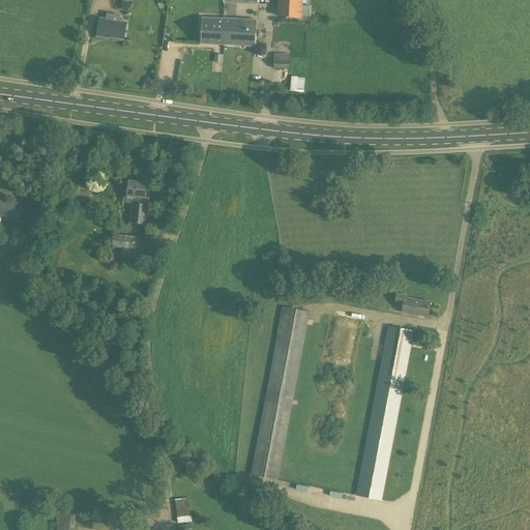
[(300,18),(301,0),(277,0),(276,17),(300,18)]
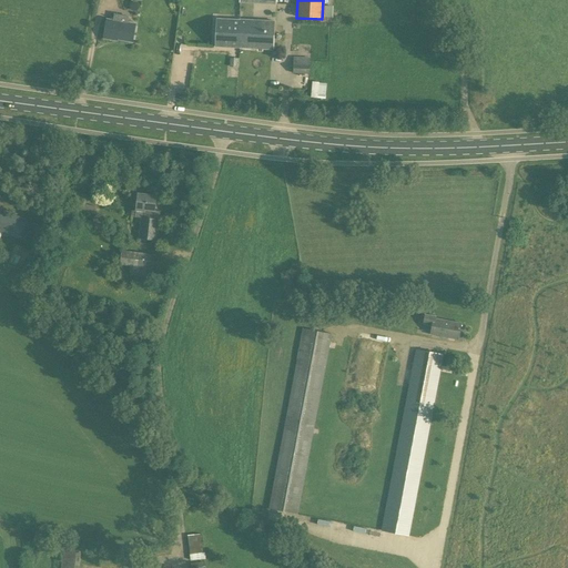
[(114,13),(113,21),(107,20),(103,38),(117,40),(118,39),(132,42),(135,24),(127,23),(128,16),(114,13)]
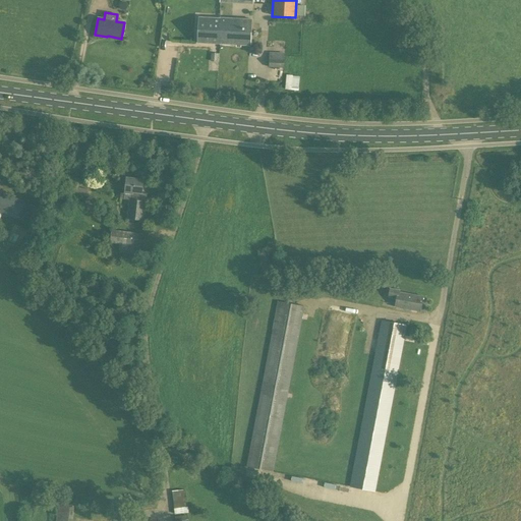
[(197,43),(220,44),(220,37),(219,37),(220,20),(220,19),(199,18),(197,43)]
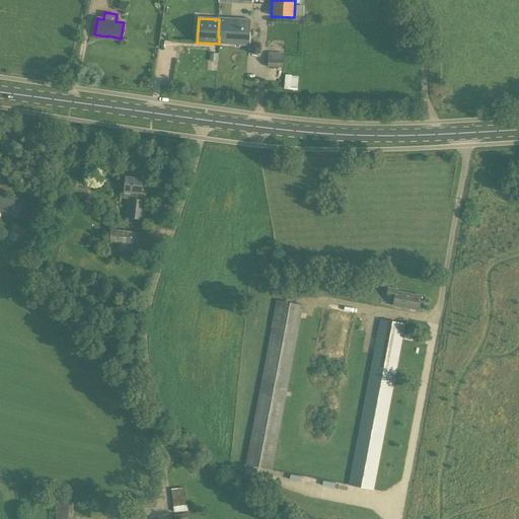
[(219,18),(219,19),(219,20),(218,36),(219,36),(219,44),(249,46),(250,19),(219,18)]
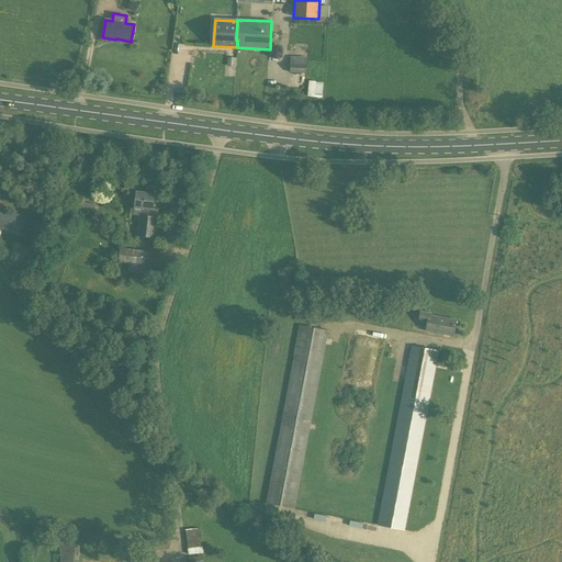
[(305,74),(306,57),(290,57),(290,74),(305,74)]
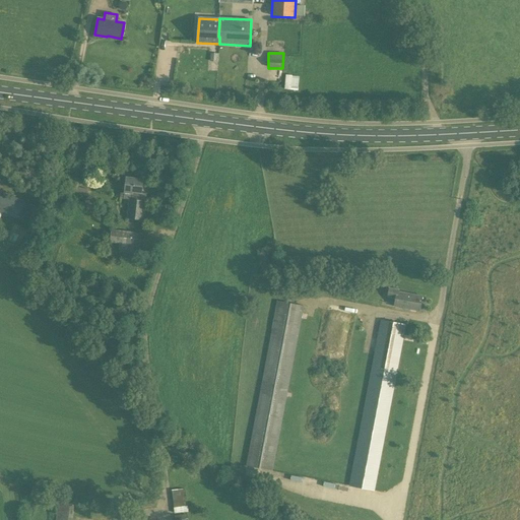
[(286,74),(284,88),(298,89),(299,76),(286,74)]
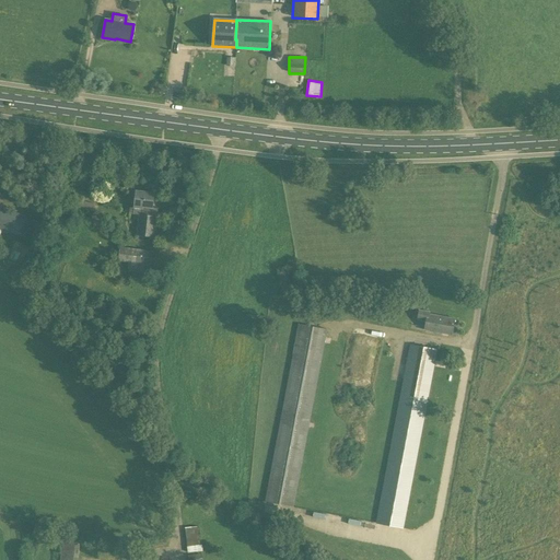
[(152,208),(154,195),(136,193),(133,208),(142,209),(142,207),(152,208)]
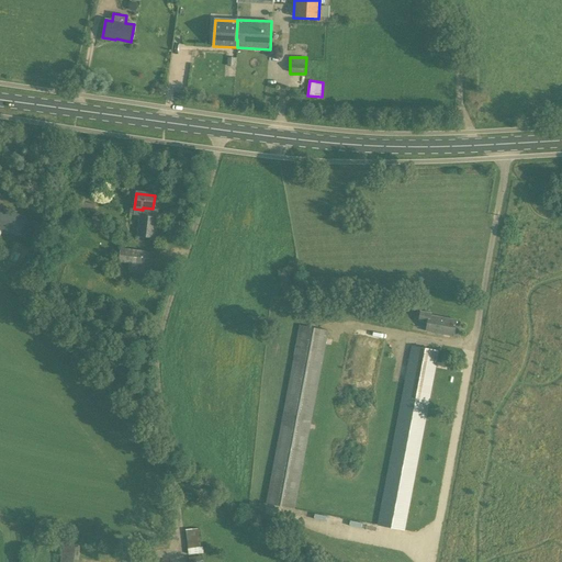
[(93,215),(96,205),(77,201),(75,212),(93,215)]
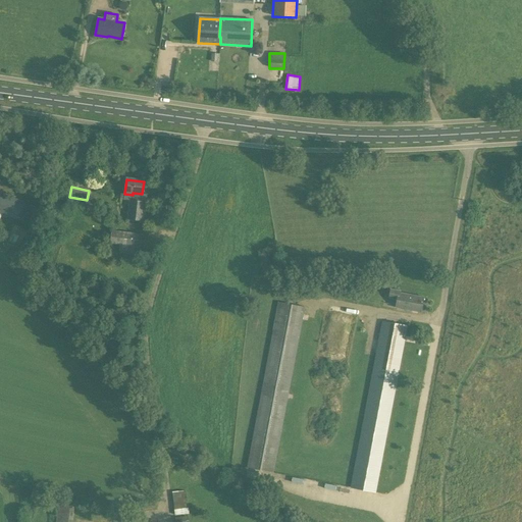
[(0,213),(16,220),(23,202),(0,192),(0,213)]
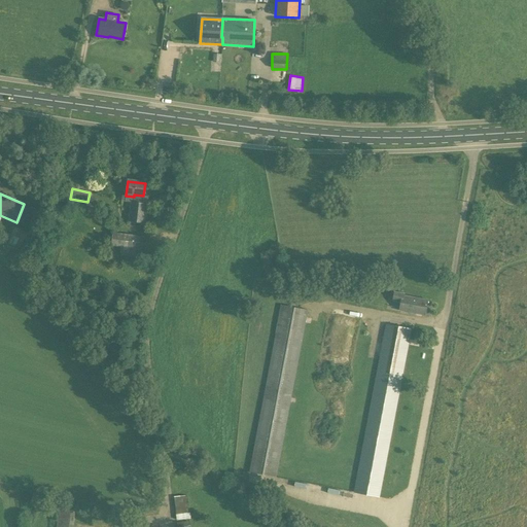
[(130,202),(142,203),(143,196),(134,195),(134,197),(126,196),(126,202),(130,203),(130,202)]
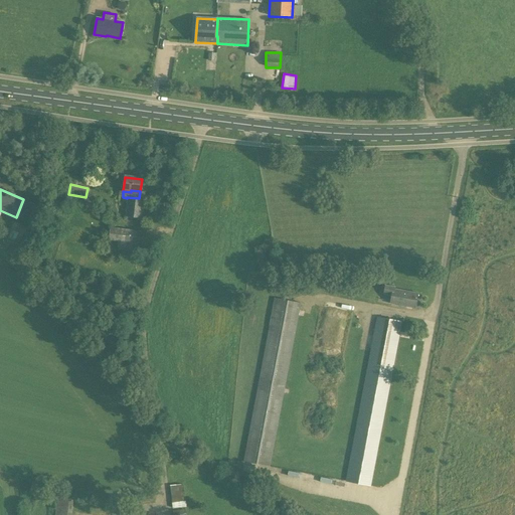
[(142,219),(144,199),(139,198),(127,197),(127,198),(125,216),(142,219)]
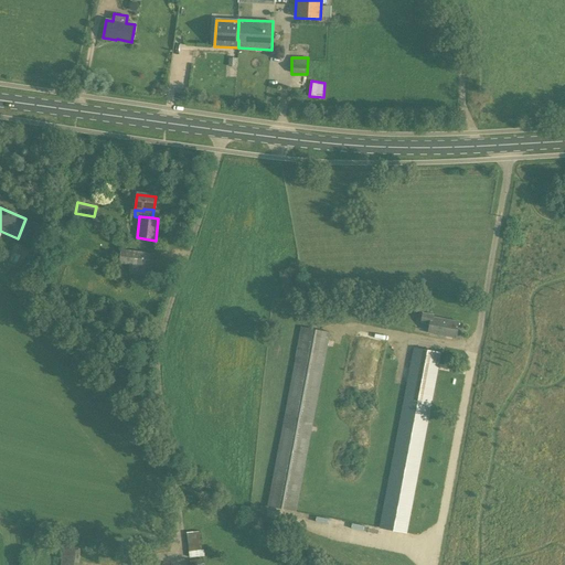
[(150,277),(153,254),(120,249),(119,264),(129,265),(128,275),(150,277)]
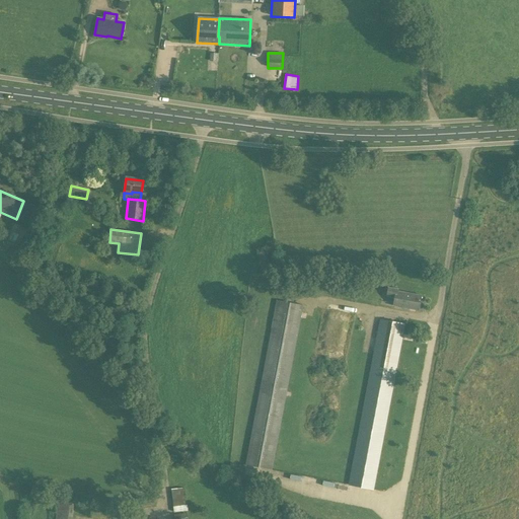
[(388,287),(386,296),(395,298),(393,306),(413,310),(414,304),(419,305),(421,296),(398,292),(398,289),(388,287)]
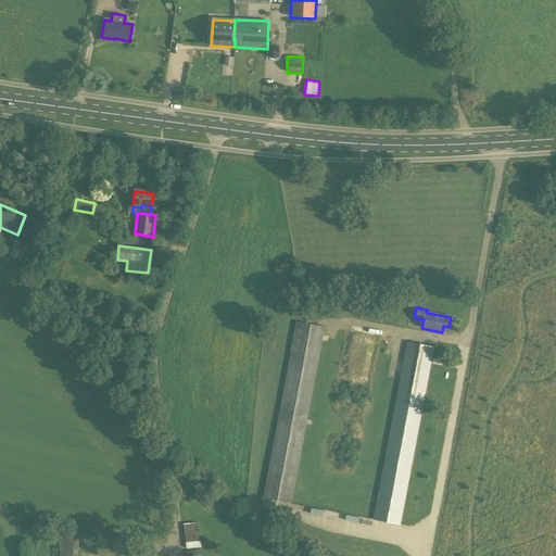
[(291,504),(325,327),(297,321),(263,498),(291,504)]
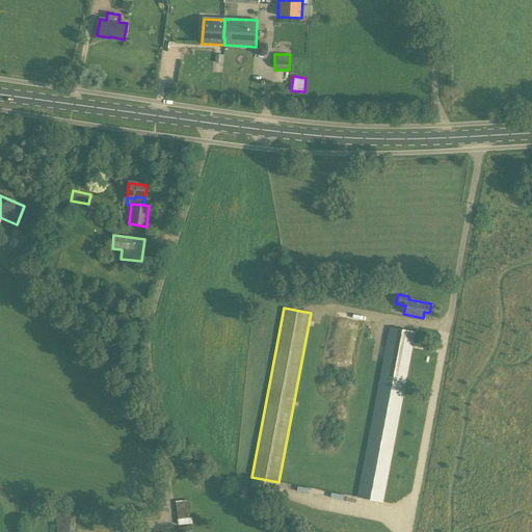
[(382,503),(415,333),(389,327),(357,498),(382,503)]
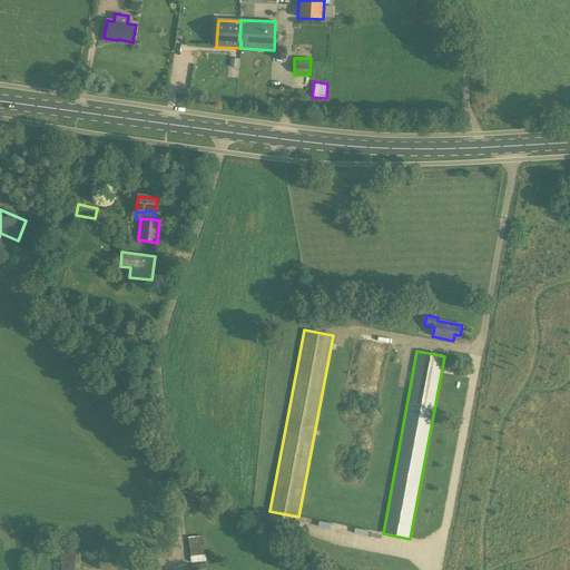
[(205,569),(202,534),(182,537),(185,569),(205,569)]
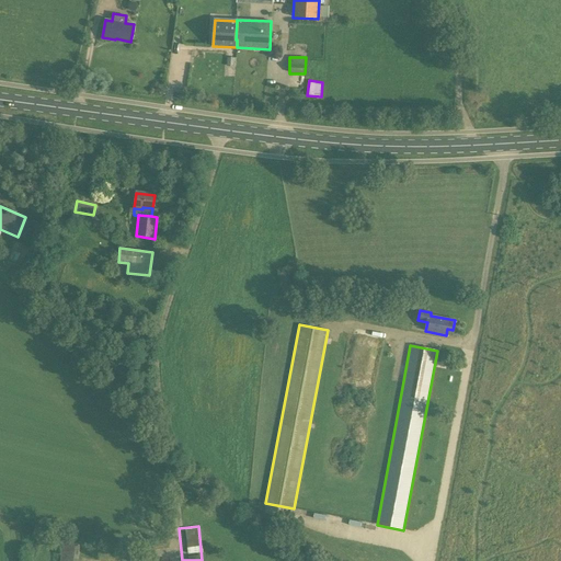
[(63,540),(60,560),(77,560),(79,542),(63,540)]
